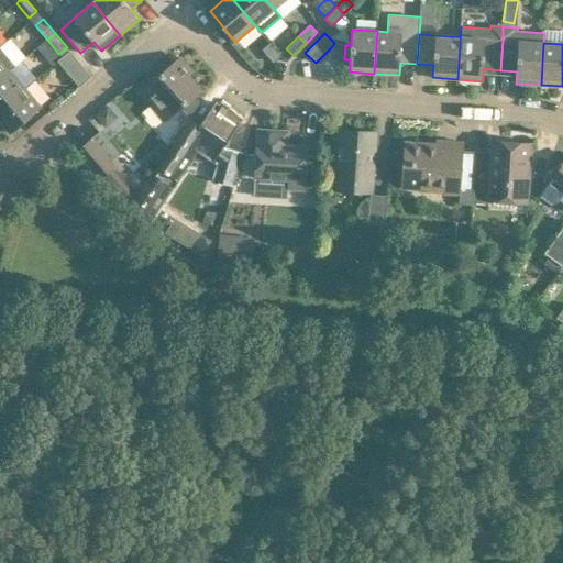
[(274,63),(282,56),(271,44),(263,50),(274,63)]
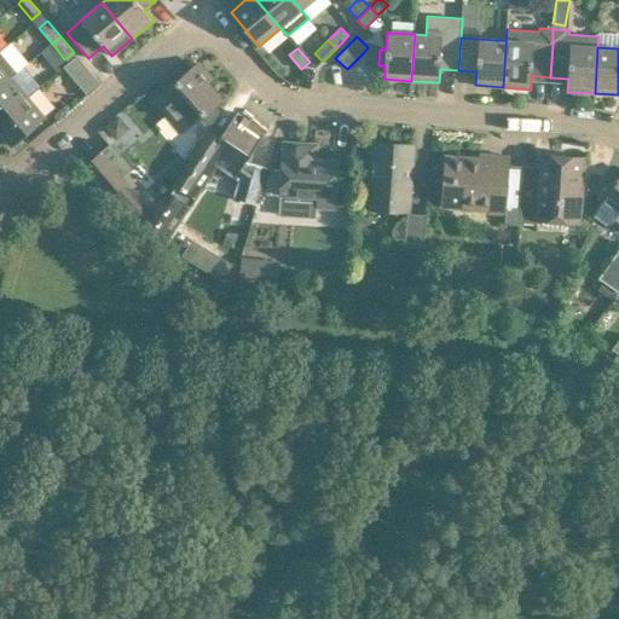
[(18,71),(1,52),(0,52),(0,86),(11,77),(18,71)]
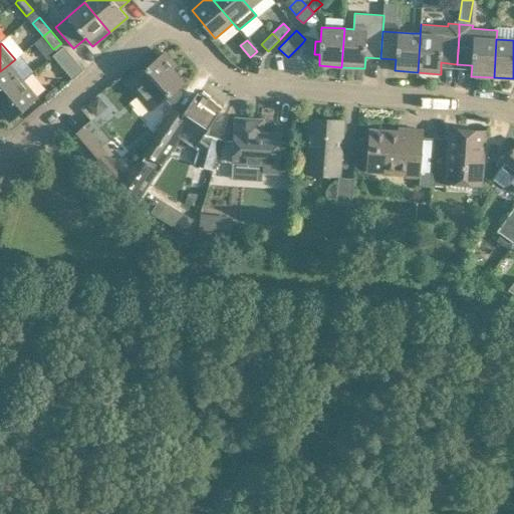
[(52,55),(72,79),(83,69),(63,46),(52,55)]
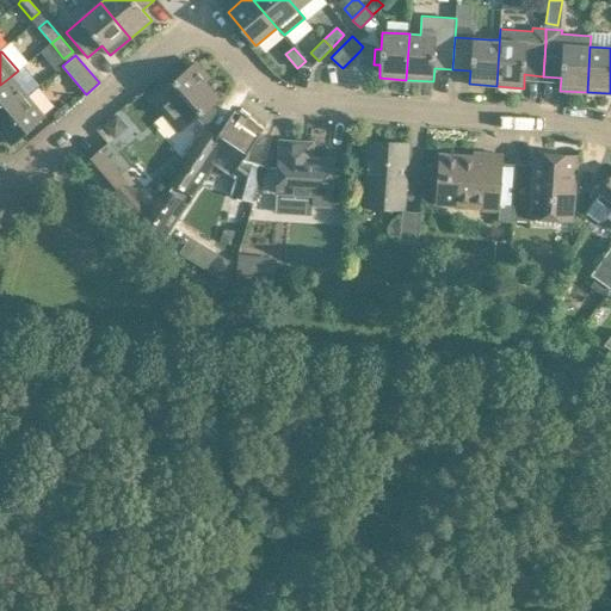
[(180,130),(199,113),(217,98),(204,81),(208,78),(196,62),(153,98),(180,130)]
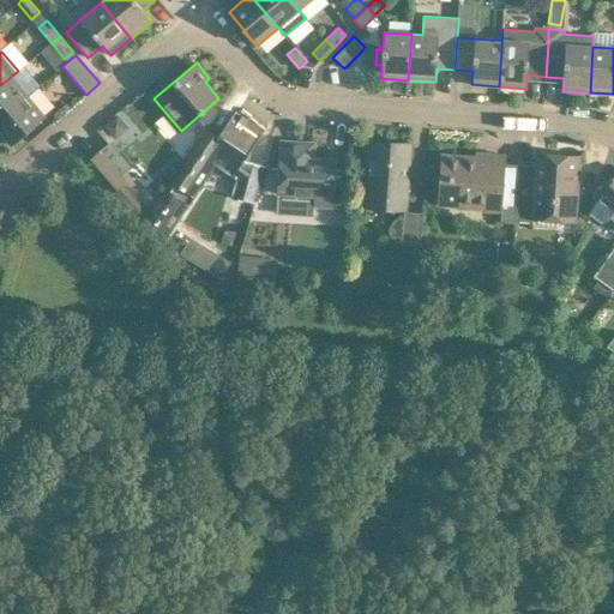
[(11,77),(0,85),(0,119),(28,96),(28,95),(40,85),(24,66),(18,71),(11,77)]
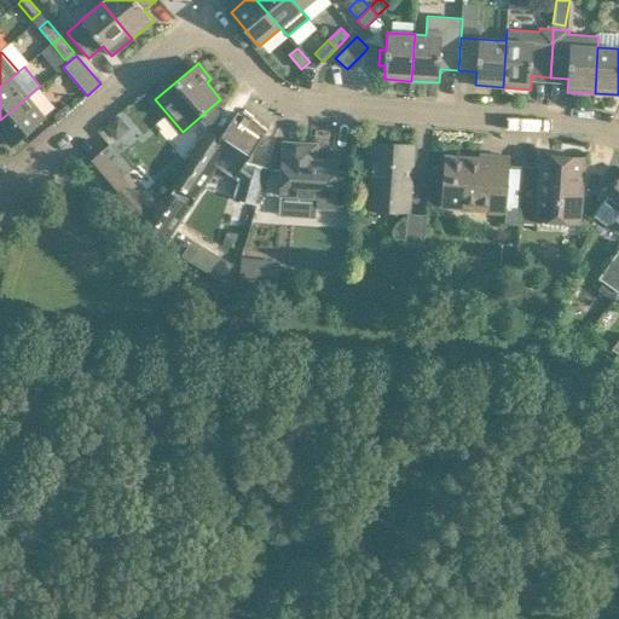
[(46,119),(28,97),(0,120),(0,132),(12,146),(46,119)]
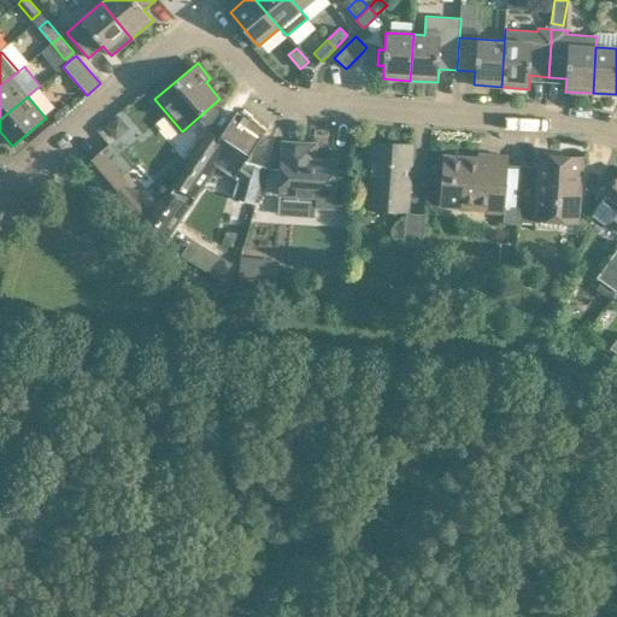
[(148,216),(140,228),(163,245),(207,177),(216,164),(234,176),(240,180),(235,195),(234,198),(257,205),(268,168),(250,163),(248,165),(244,163),(247,158),(248,156),(263,135),(265,131),(256,125),(236,112),(223,133),(219,139),(207,130),(199,141),(148,216)]
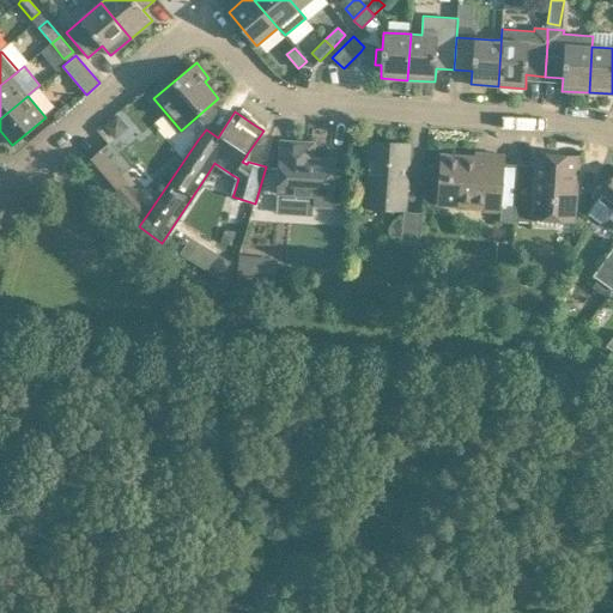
[(340,186),(333,184),(335,161),(313,158),(314,143),(281,141),(278,194),(316,196),(315,206),(332,207),(332,206),(339,204),(340,186)]
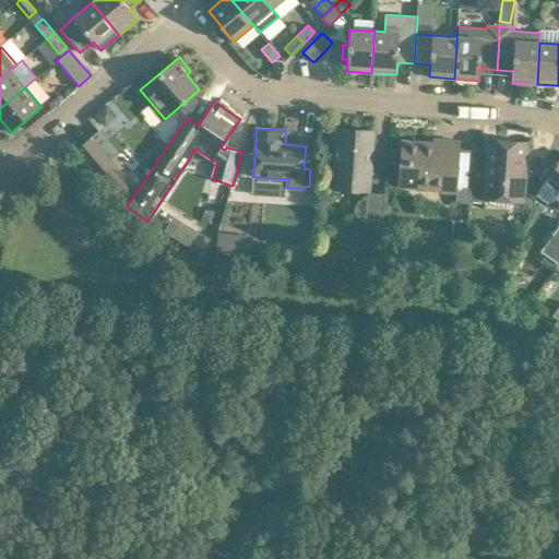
[(370,183),(372,154),(373,132),(337,130),(334,181),(370,183)]
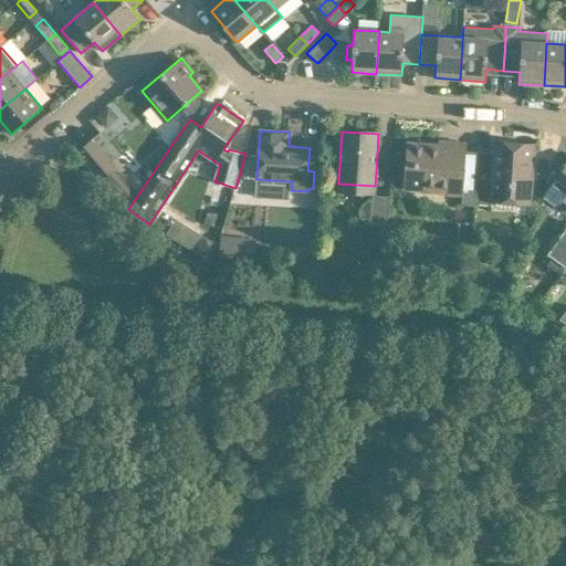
[(114,168),(109,164),(105,158),(92,142),(77,153),(92,169),(101,179),(127,211),(128,209),(136,198),(125,185),(126,174),(115,173),(113,169),(114,168)]
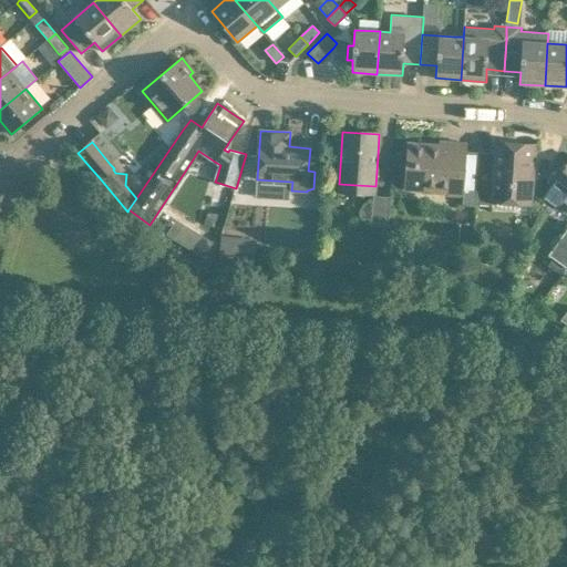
[(464,194),(465,165),(467,143),(451,142),(451,146),(408,143),(404,189),(464,194)]
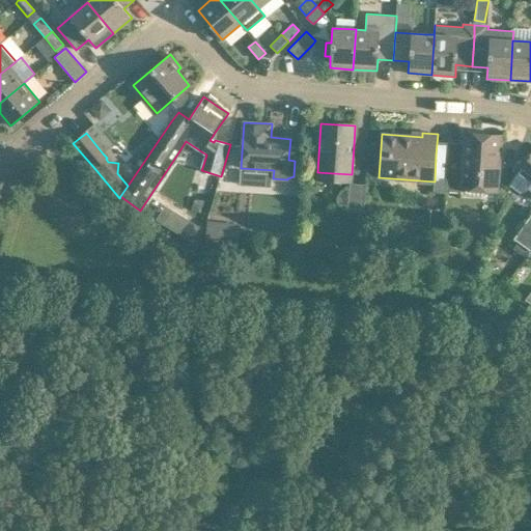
[(497,185),(499,157),(500,136),(464,134),(463,143),(449,143),(449,145),(448,163),(447,178),(446,192),(460,193),(497,195),(497,185)]
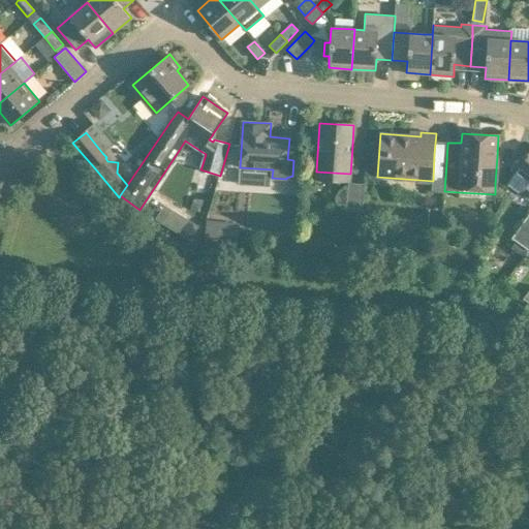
[(517,173),(506,187),(517,194),(522,193),(523,191),(525,189),(528,192),(528,153),(528,154),(527,153),(525,156),(527,157),(516,173),(517,173)]
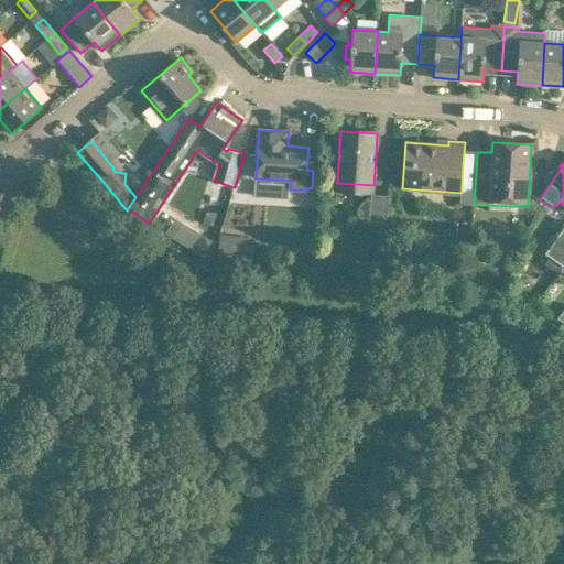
[(386,225),(388,195),(371,195),(369,224),(386,225)]
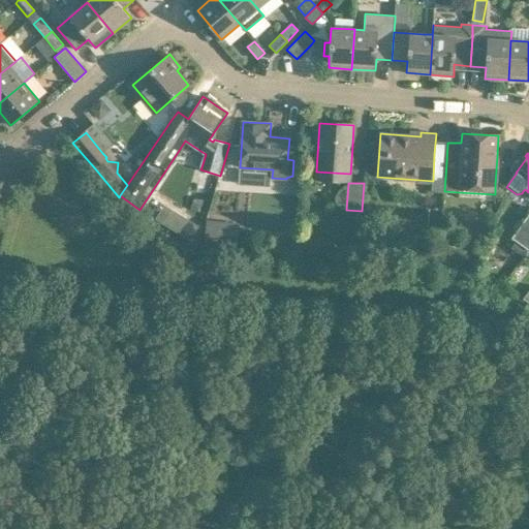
[(433,207),(432,223),(440,223),(441,208),(433,207)]
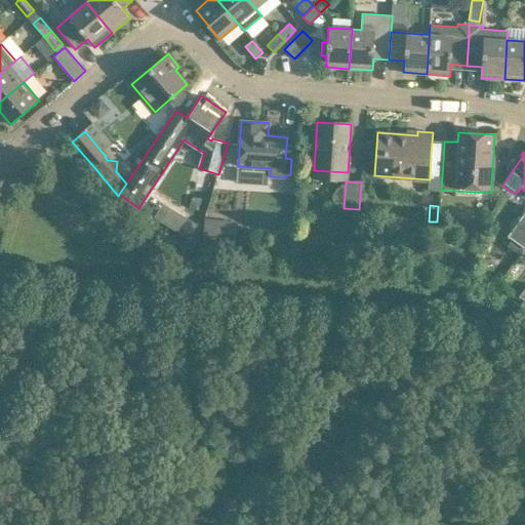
[(524,248),(524,246),(524,211),(508,236),(524,248)]
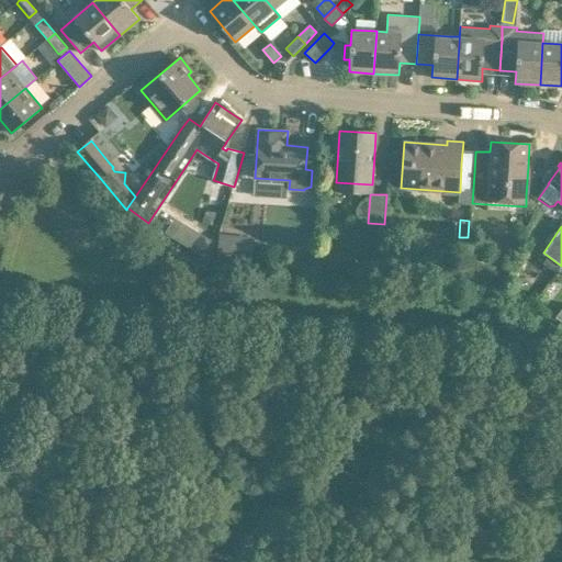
[(197,232),(188,245),(202,254),(210,240),(197,232)]
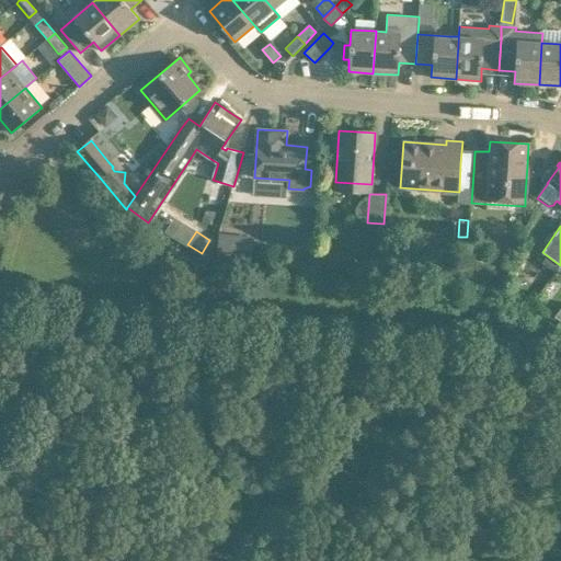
[(218,231),(215,259),(252,263),(253,248),(241,247),(242,235),(218,231)]
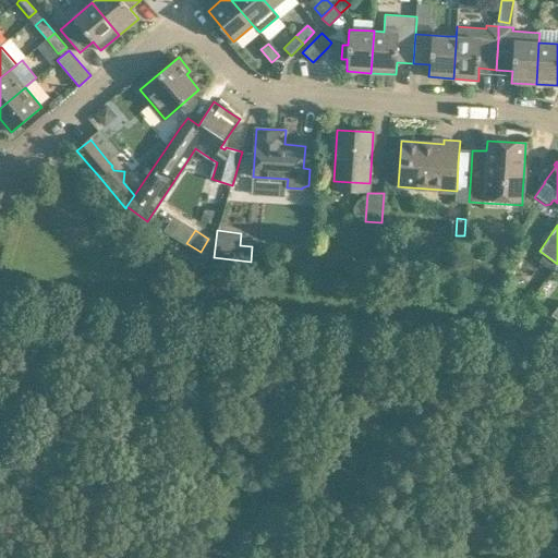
[(329,254),(328,269),(343,270),(344,255),(329,254)]
